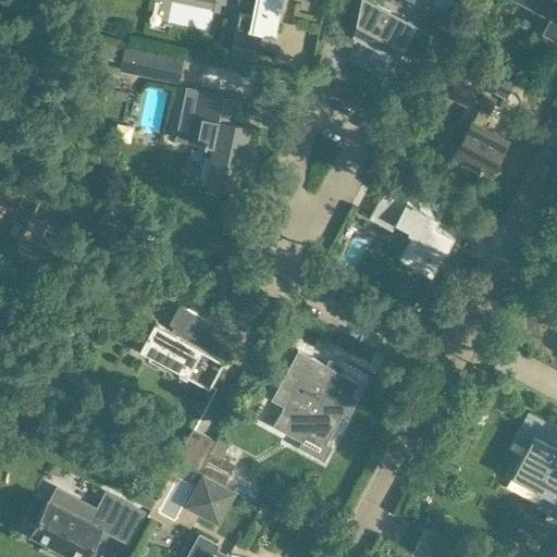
[(257,0),(255,16),(239,13),(236,27),(261,33),(271,35),(277,0),(257,0)]
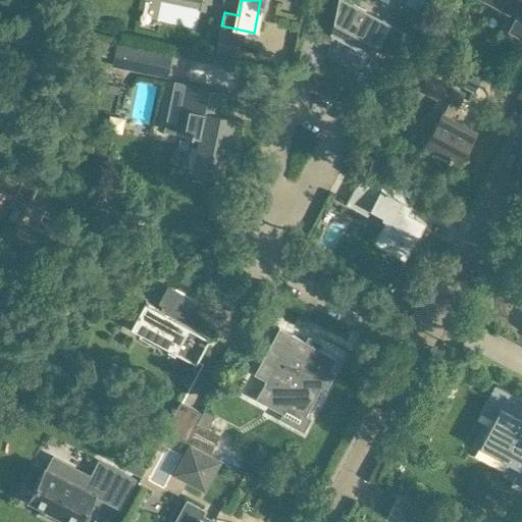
[(360,72),(372,49),(373,49),(374,48),(400,62),(414,36),(347,0),(337,0),(332,32),(326,54),(360,72)]
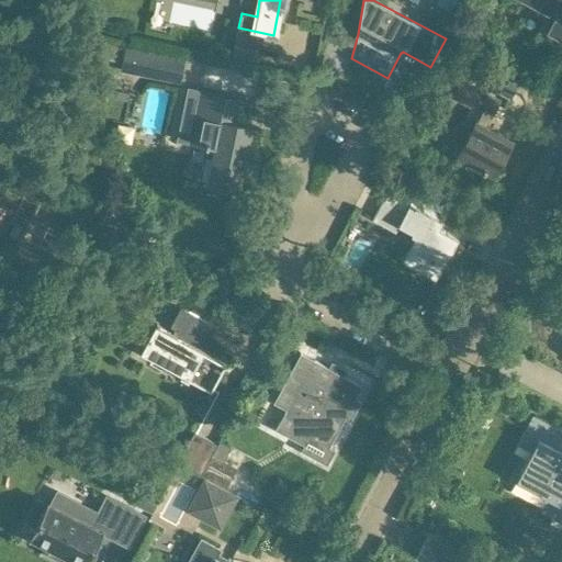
[(561,0),(528,0),(548,11),(536,34),(557,45),(555,45),(557,46),(561,36),(561,0)]
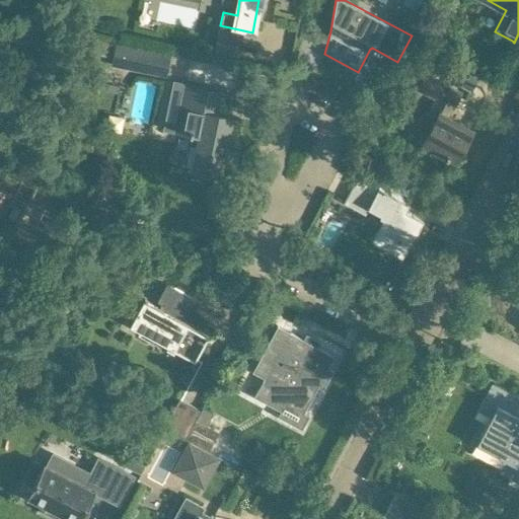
[(144,71),(149,51),(119,45),(115,65),(144,71)]
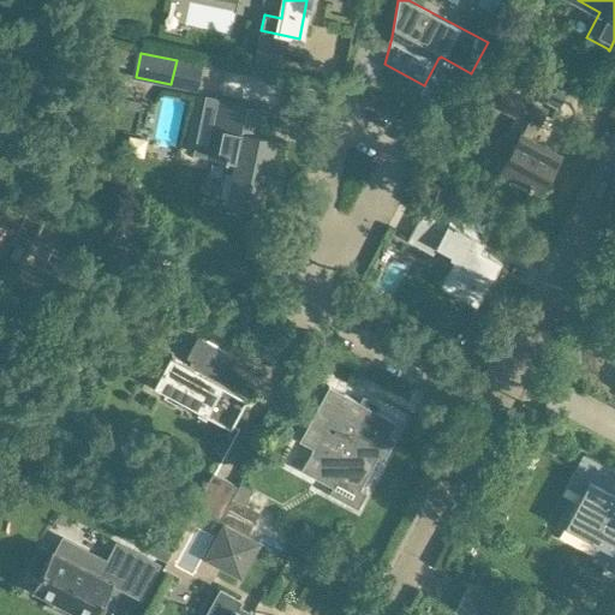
[(527,183),(526,185),(530,186),(531,184),(539,189),(559,154),(527,137),(535,124),(537,125),(544,109),(505,89),(497,103),(519,114),(509,133),(518,138),(501,168),(527,183)]
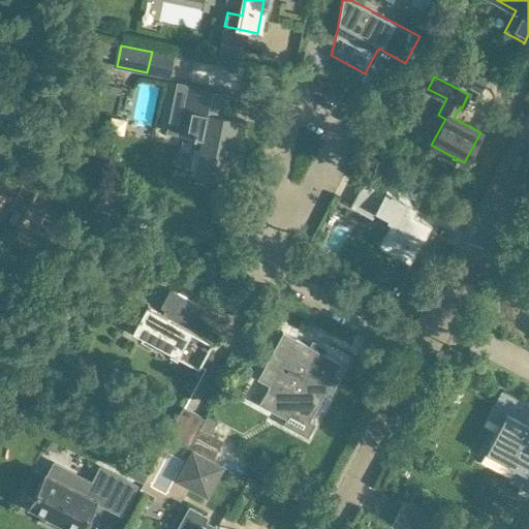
[(178,83),(169,120),(188,124),(186,135),(193,136),(193,148),(201,149),(196,173),(223,178),(236,119),(216,115),(210,114),(215,92),(220,93),(221,92),(190,86),(178,83)]
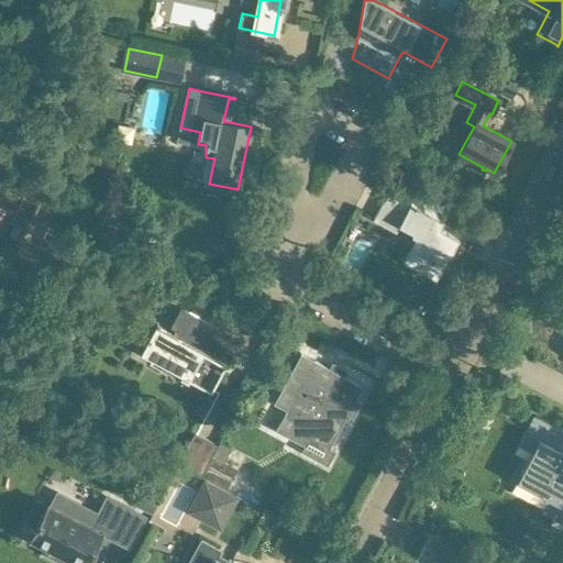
[(76,214),(0,173),(0,235),(50,263),(76,214)]
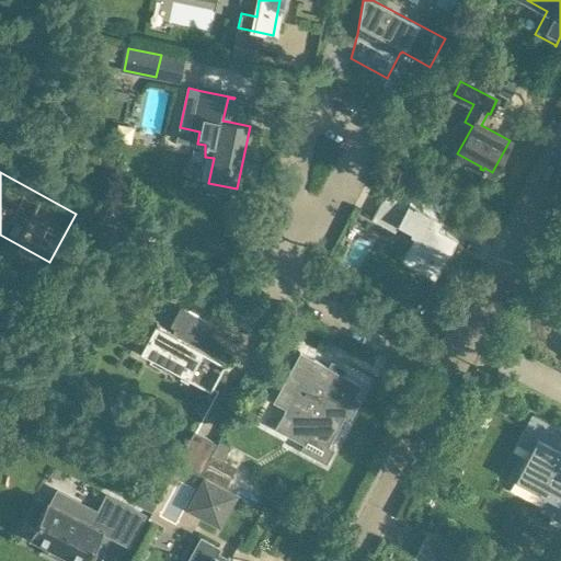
[(457,238),(439,228),(443,220),(442,219),(453,199),(443,194),(443,193),(421,181),(409,204),(409,203),(386,192),(371,219),(395,231),(398,224),(416,233),(401,262),(435,279),(457,238)]
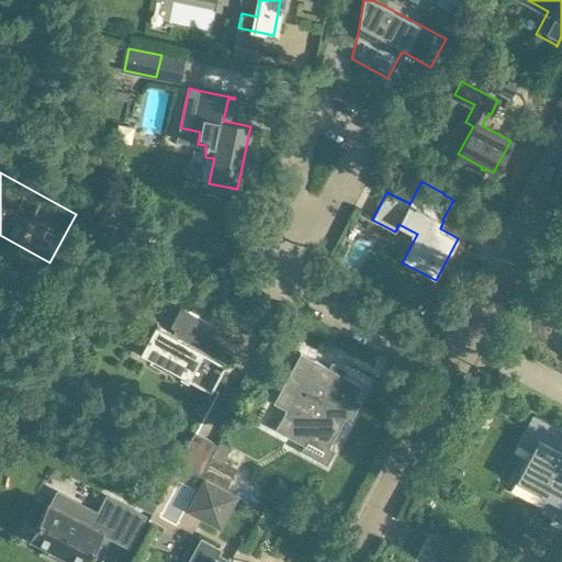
[(114,208),(101,205),(98,222),(111,224),(114,208)]
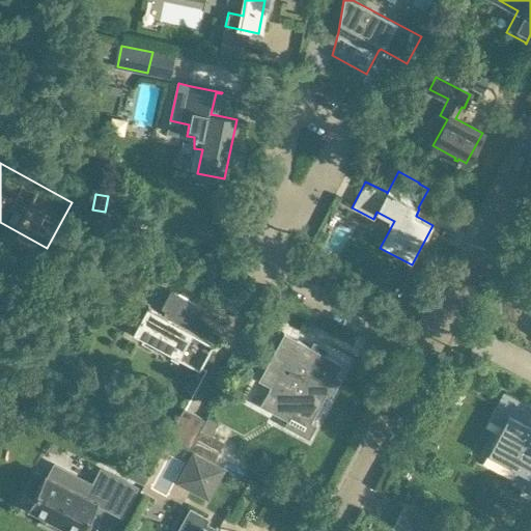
[(199,368),(213,342),(192,331),(194,327),(196,328),(205,309),(171,290),(161,309),(165,311),(163,315),(147,306),(133,332),(171,353),(170,355),(177,359),(178,357),(199,368)]
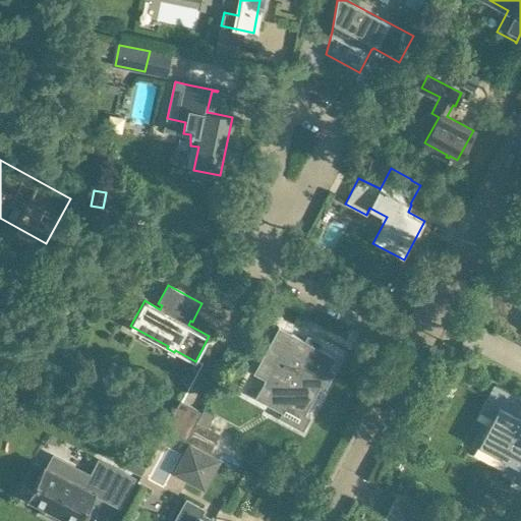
[(266,380),(255,398),(283,413),(287,405),(303,413),(302,414),(304,415),(320,388),(325,391),(334,371),(330,369),(336,357),(279,327),(253,372),(266,380)]
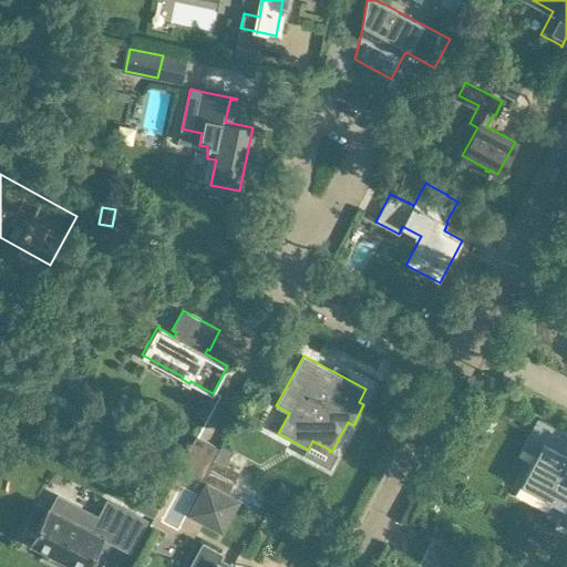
[(566,434),(537,419),(522,447),(536,456),(521,484),(554,502),(546,516),(566,527),(566,434)]
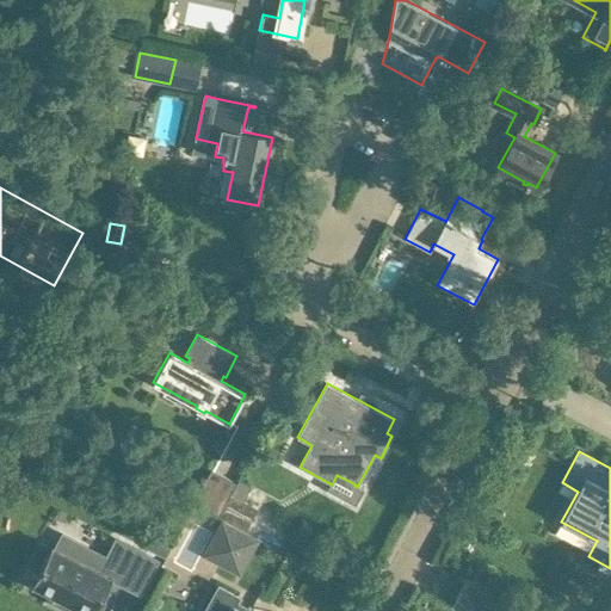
[(211,470),(193,504),(217,517),(235,483),(211,470)]
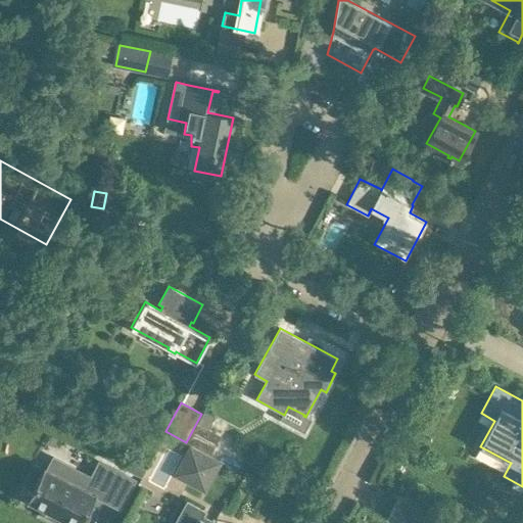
[(201,414),(186,442),(209,455),(221,435),(208,429),(215,418),(203,412),(201,414)]
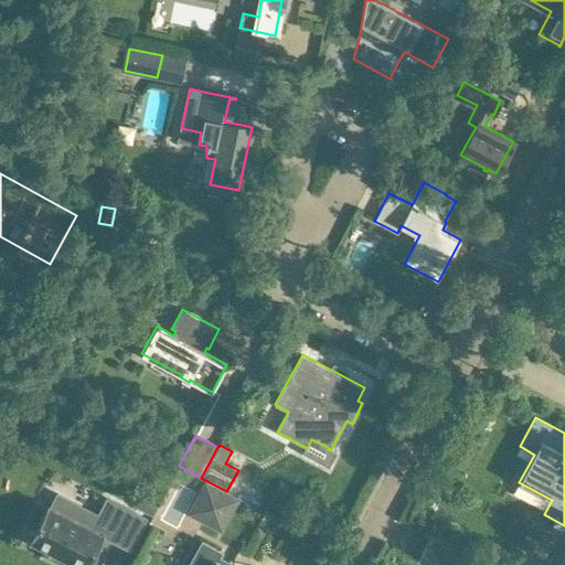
[(211,502),(201,520),(221,531),(236,501),(205,484),(199,497),(211,502)]
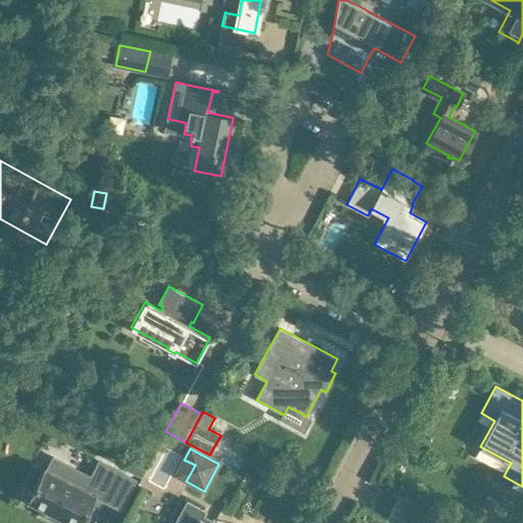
[(146,469),(131,461),(127,470),(142,478),(146,469)]
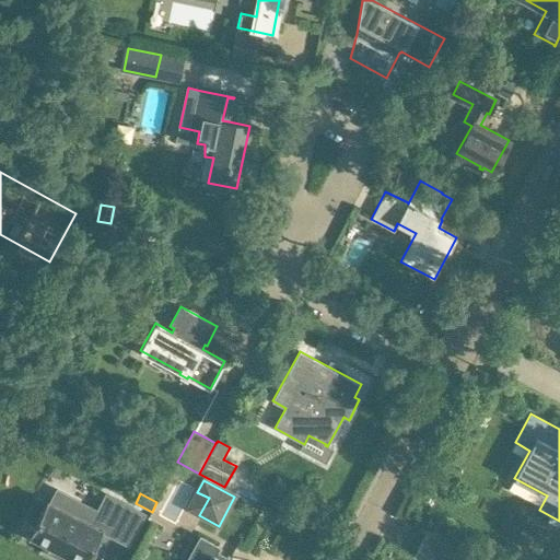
[(36,520),(28,535),(47,544),(45,549),(65,559),(68,555),(78,559),(86,559),(103,531),(129,544),(144,513),(106,494),(92,523),(47,500),(46,502),(37,498),(28,515),(36,520)]
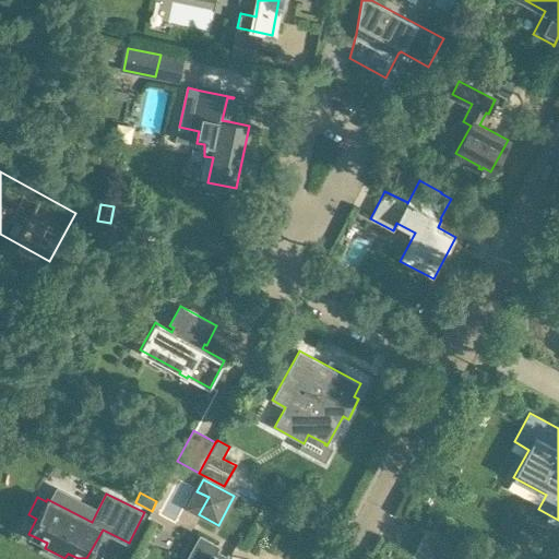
[(479,558),(426,531),(415,550),(431,558),(445,558),(447,558),(479,558)]
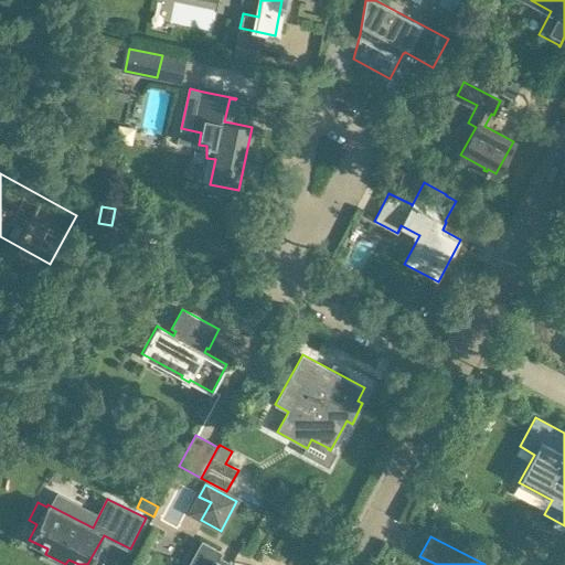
[(226,564),(215,560),(220,552),(202,542),(189,564),(226,564)]
